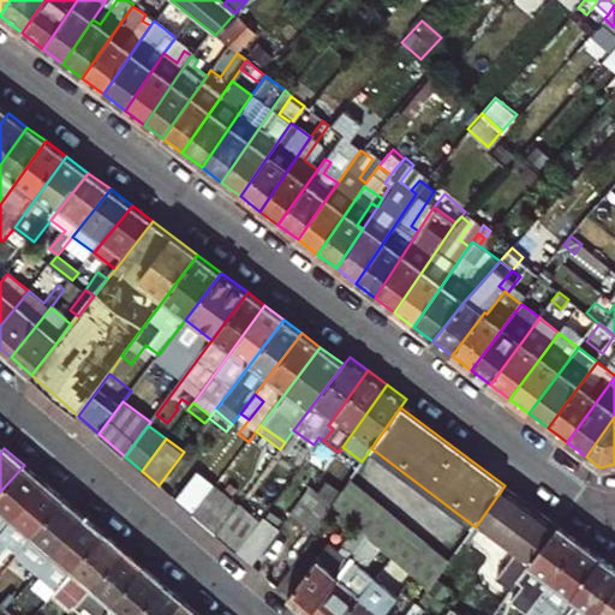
[(0,531),(0,532),(43,482),(24,465),(0,491),(0,531)]
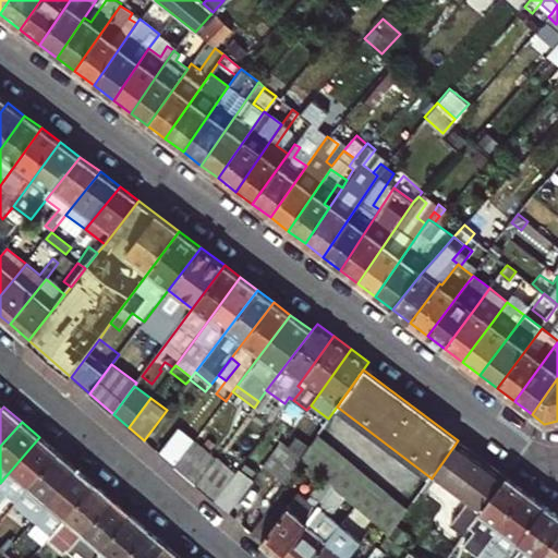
[(408,509),(351,461),(318,434),(310,446),(301,457),(305,460),(319,473),(332,484),(353,504),(374,521),(389,533),(408,509)]
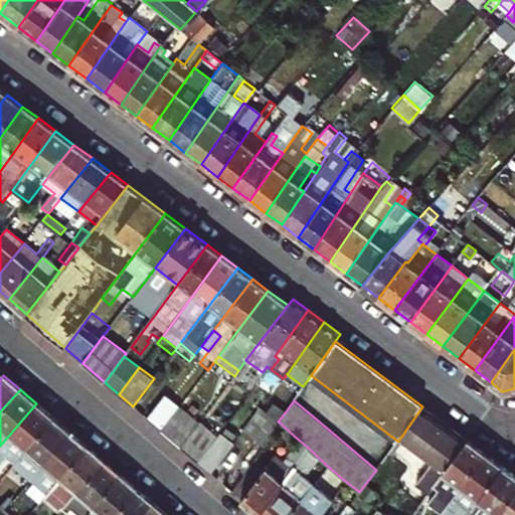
[(266,412),(278,421),(286,411),(273,402),(266,412)]
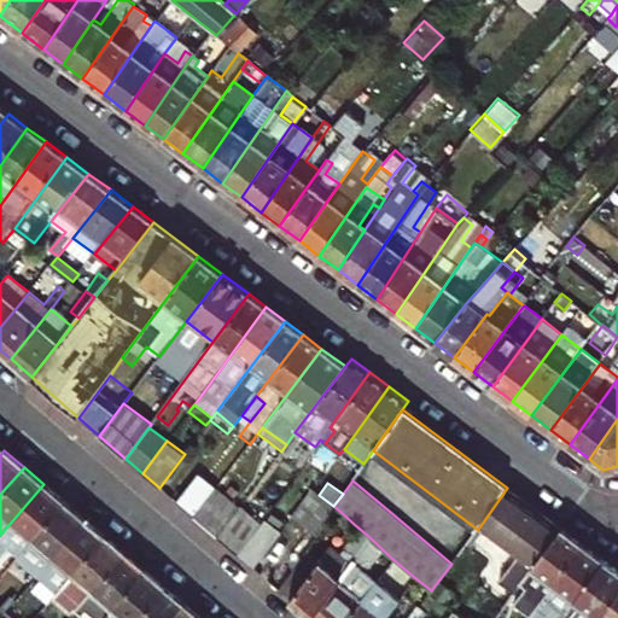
[(0,535),(21,552),(64,502),(44,484),(0,535)]
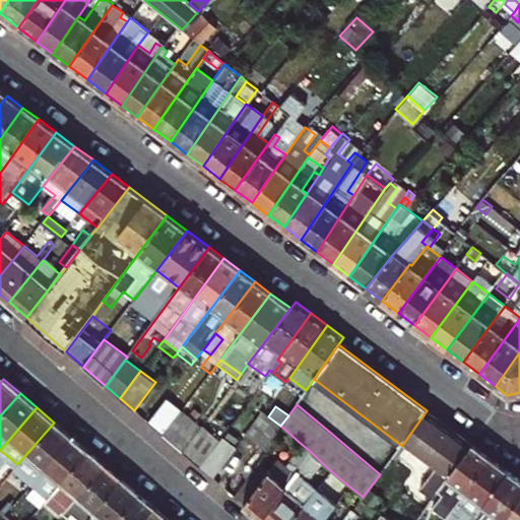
[(433,499),(438,493),(472,444),(427,410),(403,444),(435,467),(419,489),(433,499)]
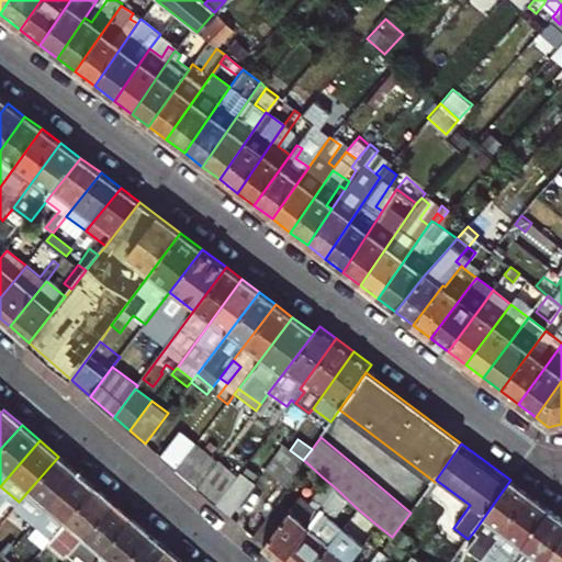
[(177,471),(197,487),(216,461),(197,445),(177,471)]
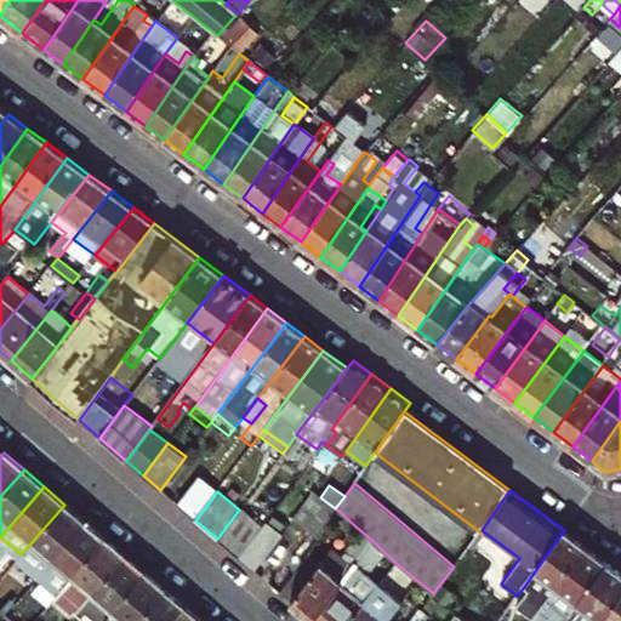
[(296,518),(320,537),(340,512),(335,508),(320,497),(315,494),(296,518)]
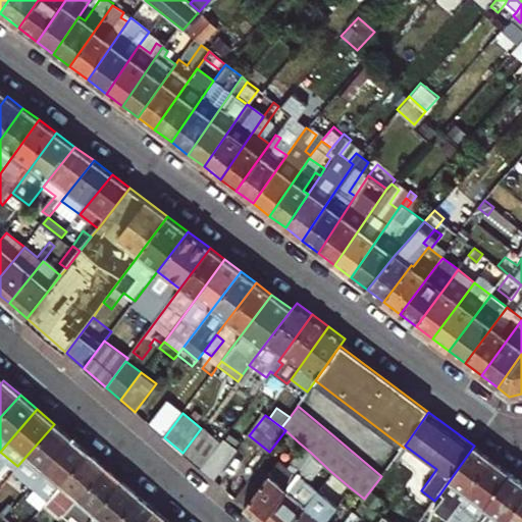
[(17,466),(34,480),(70,437),(54,424),(17,466)]
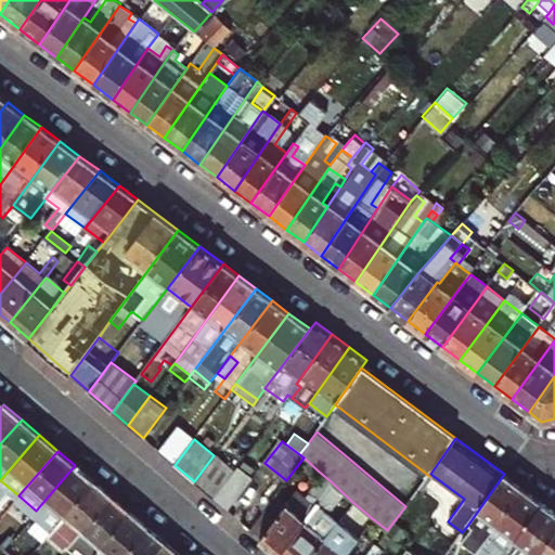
[(194,481),(214,498),(233,469),(216,454),(214,455),(194,481)]
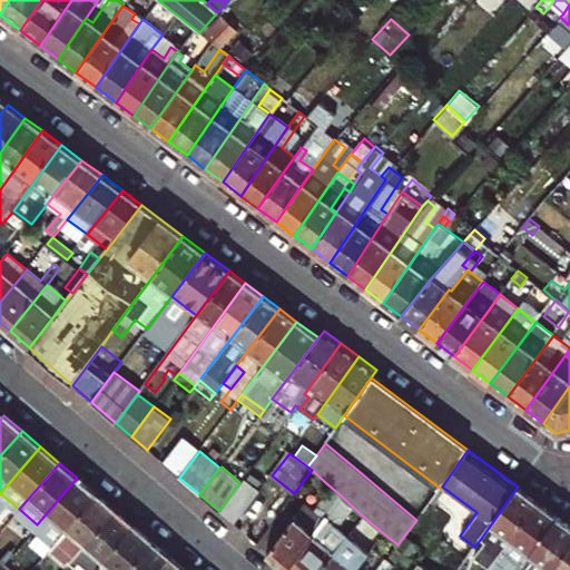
[(37,524),(56,540),(96,494),(77,478),(37,524)]
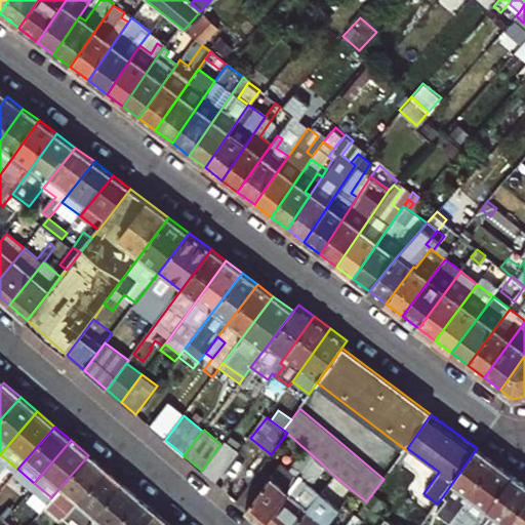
[(202,471),(215,483),(236,453),(221,443),(220,444),(202,471)]
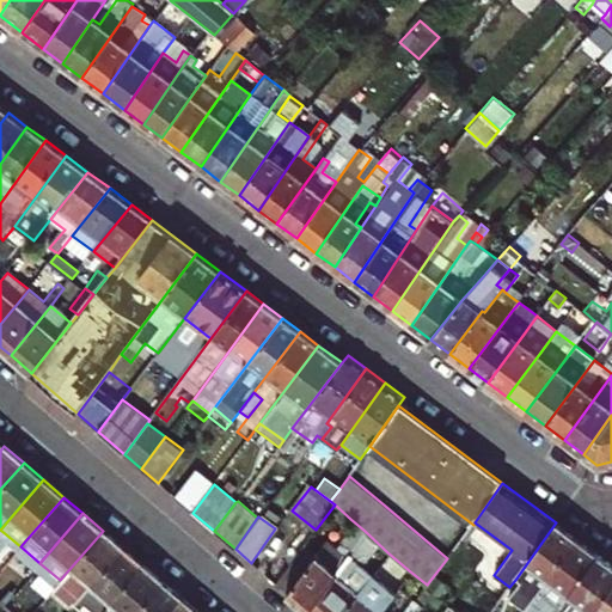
[(275,583),(308,611),(310,611),(340,568),(365,531),(350,519),(343,527),(349,532),(336,550),(326,542),(317,555),(304,545),(275,583)]
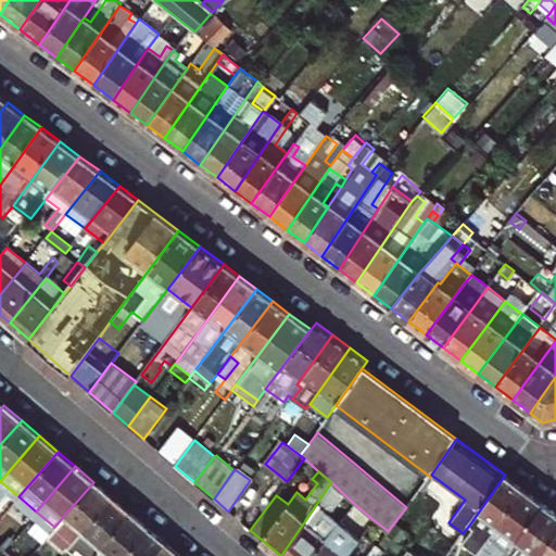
[(482,545),(497,526),(525,490),(505,475),(468,527),(474,531),(469,536),(475,541),(470,545),(479,551),(482,545)]
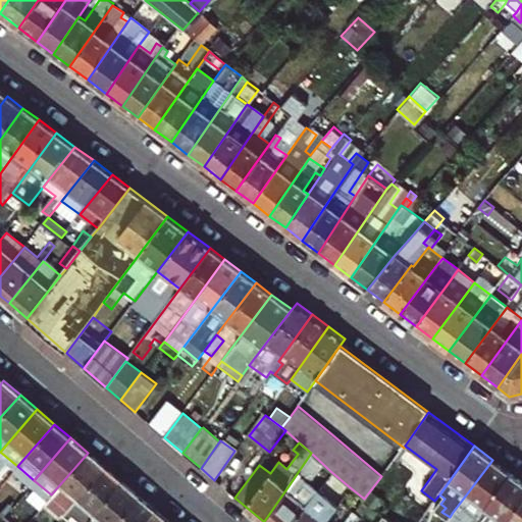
[(59,520),(68,509),(105,467),(88,453),(51,494),(43,506),(59,520)]
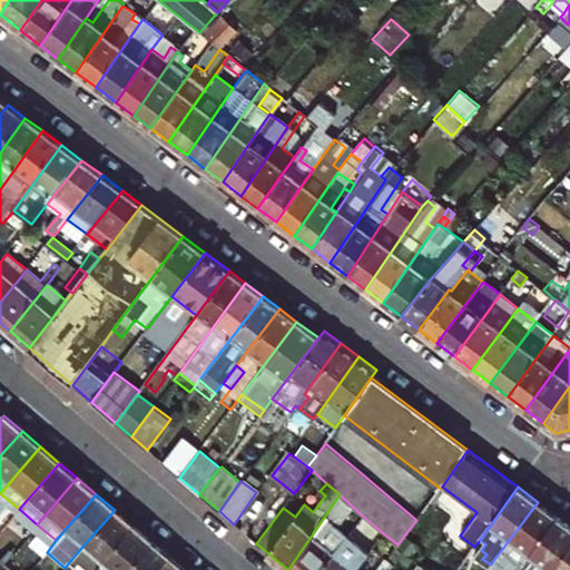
[(518,569),(529,556),(558,518),(538,502),(510,539),(516,542),(500,563),(494,569),(518,569)]
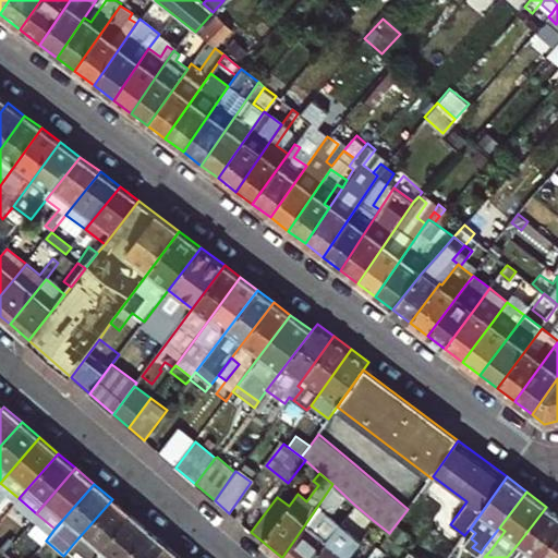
[(32,519),(36,513),(19,498),(14,504),(32,519)]
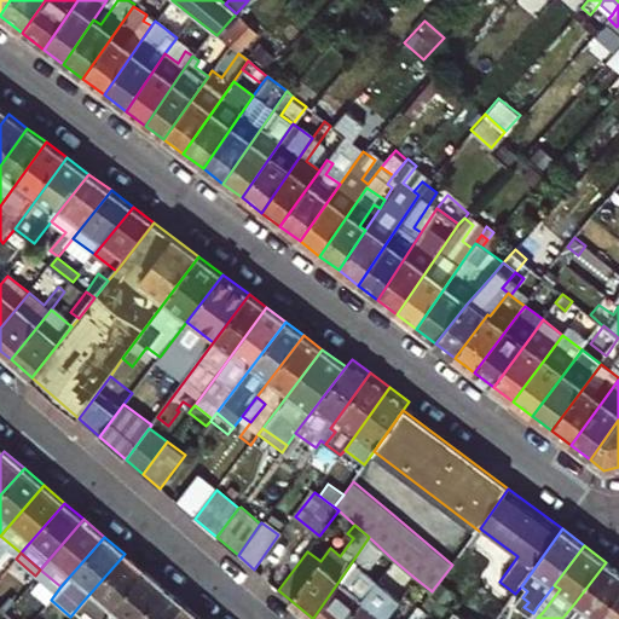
[(81,603),(99,618),(103,618),(144,571),(125,554),(81,603)]
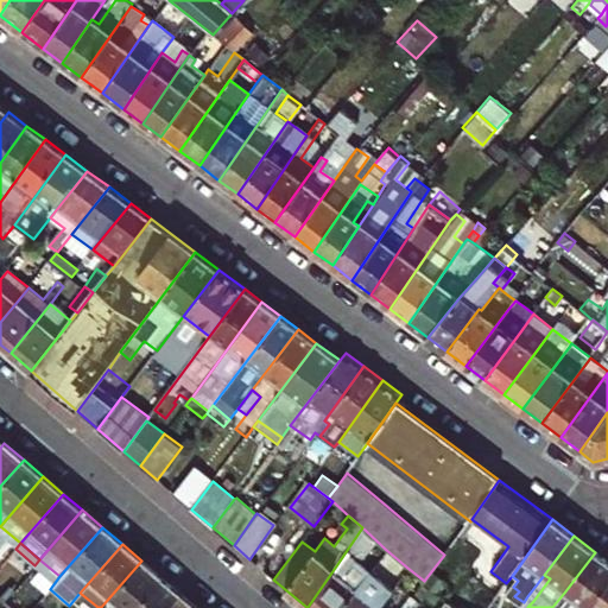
[(342,607),(378,607),(407,568),(385,549),(374,563),(374,564),(362,581),(342,607)]
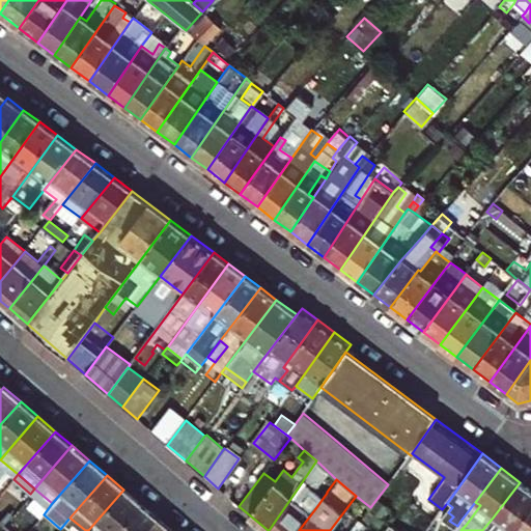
[(514,530),(530,509),(530,491),(520,482),(493,518),(497,522),(488,530),(514,530)]
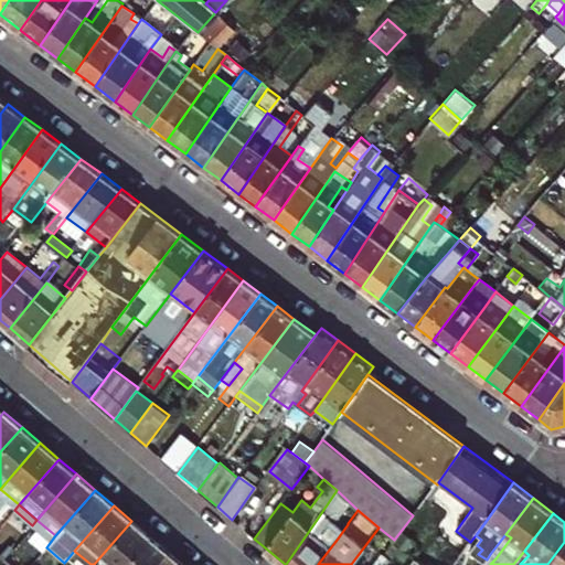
[(125,564),(150,536),(131,521),(94,564),(125,564)]
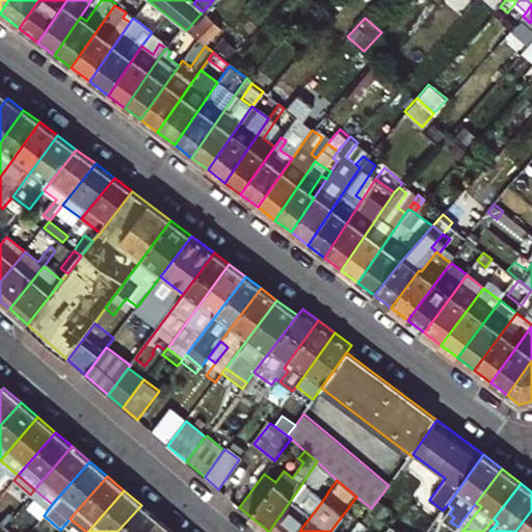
[(299,531),(317,508),(295,494),(269,531),(299,531)]
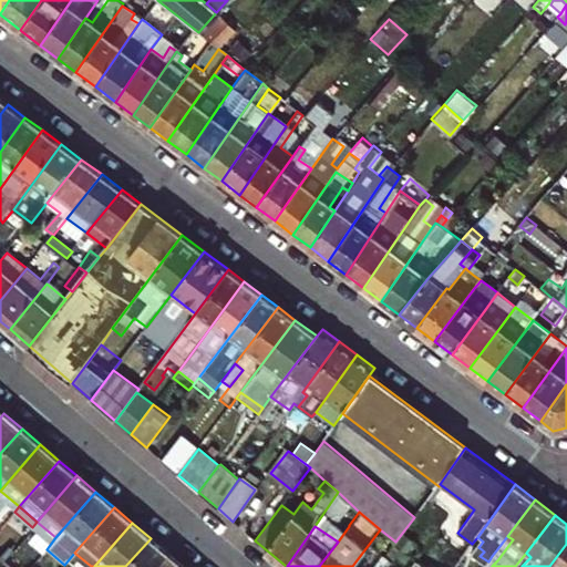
[(352,566),(387,566),(400,549),(401,547),(395,542),(380,529),(352,566)]
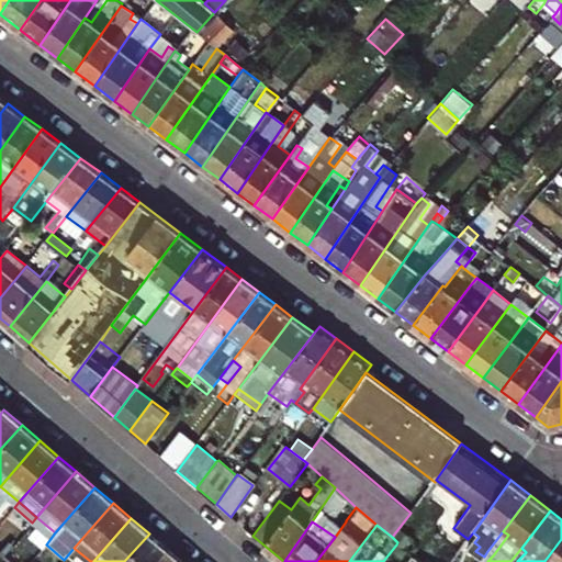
[(487,551),(493,555),(508,535),(503,531),(487,551)]
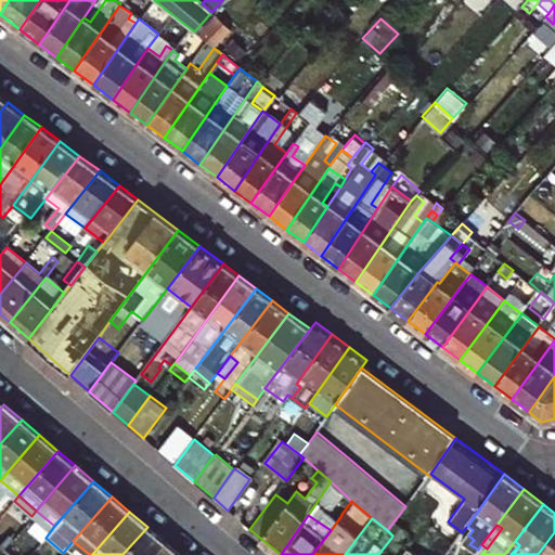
[(123,554),(154,554),(166,543),(147,527),(123,554)]
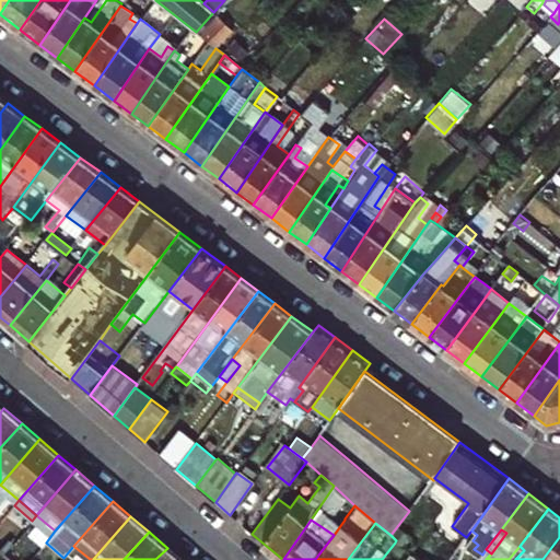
[(559,559),(559,537),(543,559),(559,559)]
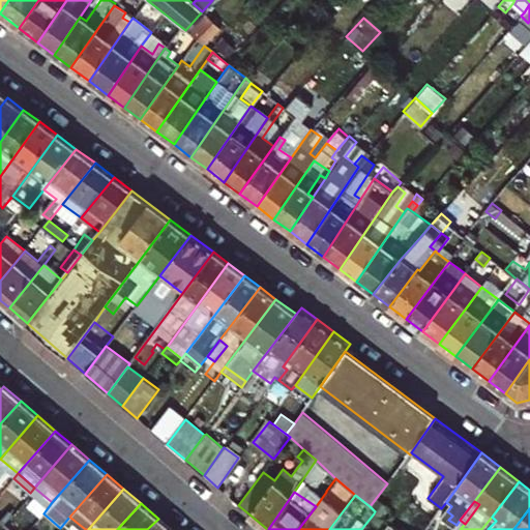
[(361,529),(392,529),(393,529),(374,513),(361,529)]
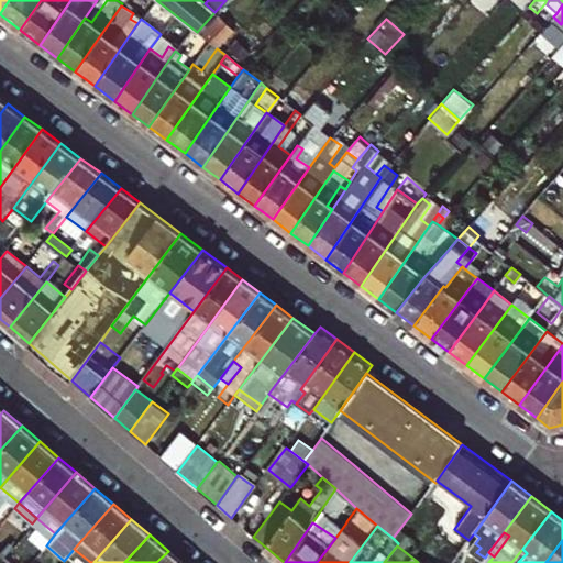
[(156,562),(183,562),(168,551),(156,562)]
